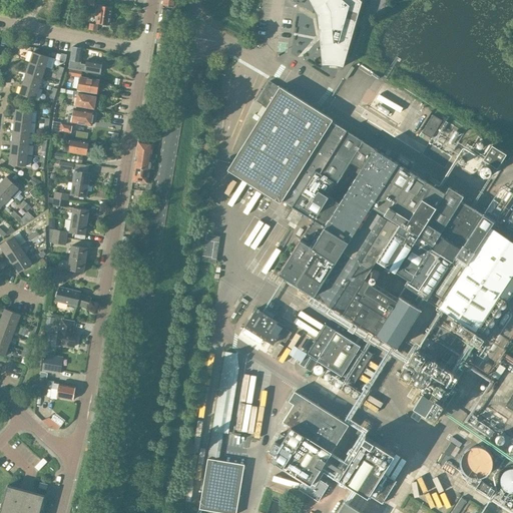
[(174,0),(163,0),(163,5),(162,14),(171,16),(172,11),(174,12),(174,7),(173,7),(174,0)]
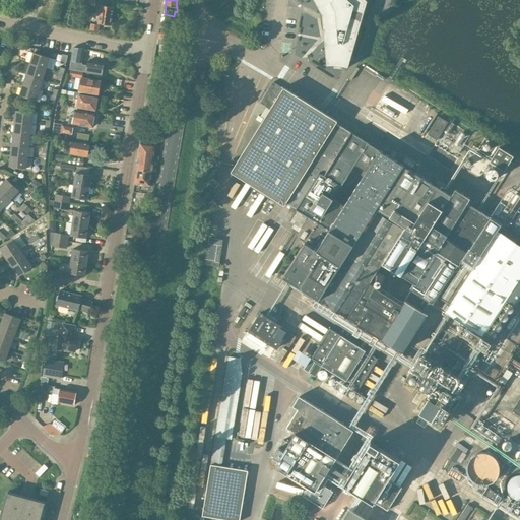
[(314,0),(322,13),(326,65),(331,65),(335,65),(339,66),(344,66),(348,67),(368,1),(366,0),(314,0)]
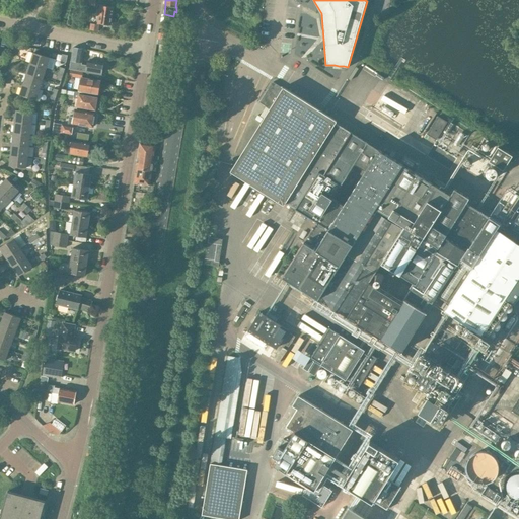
[(109,24),(113,8),(102,6),(102,5),(97,4),(96,9),(100,10),(98,23),(109,24)]
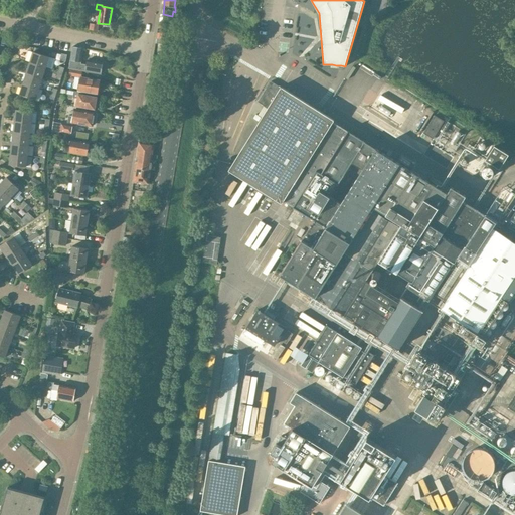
[(52,69),(55,59),(33,51),(29,61),(45,66),(52,69)]
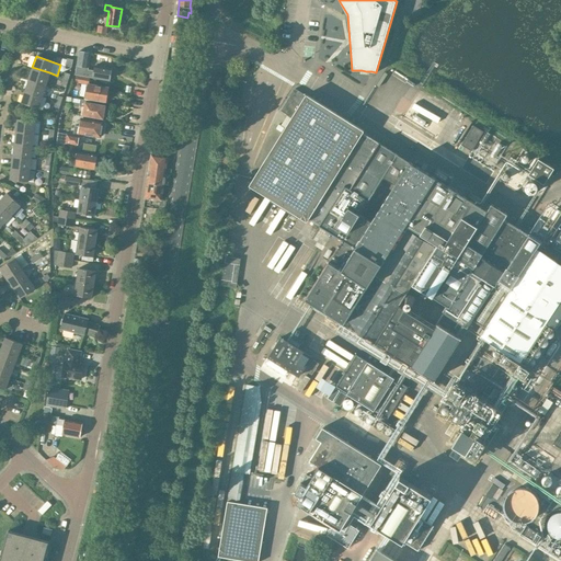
[(112,68),(95,66),(94,71),(80,68),(79,76),(110,80),(112,68)]
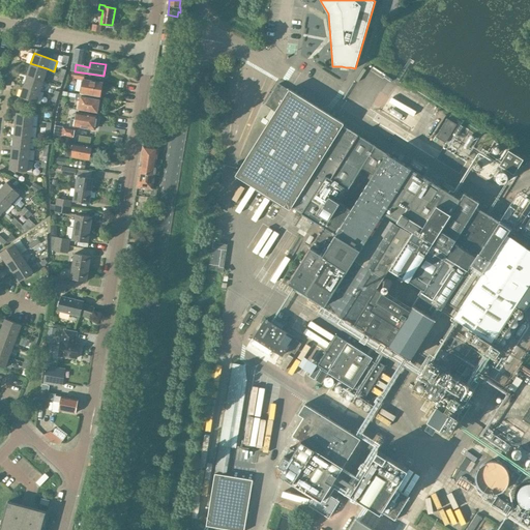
[(43,80),(47,68),(30,63),(27,75),(43,80)]
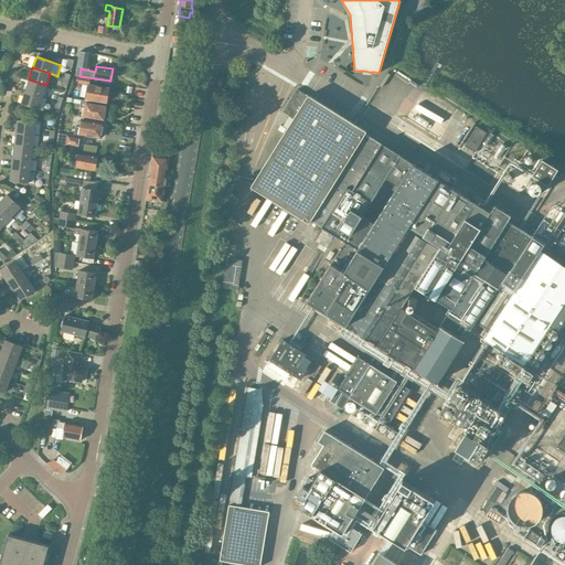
[(91,78),(76,76),(75,83),(89,85),(91,78)]
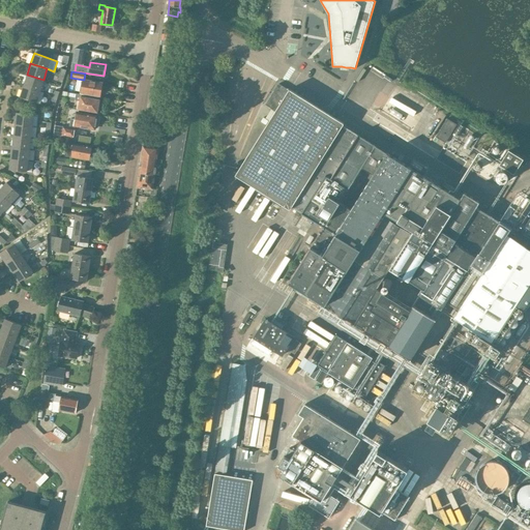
[(39,91),(43,80),(27,75),(23,86),(39,91)]
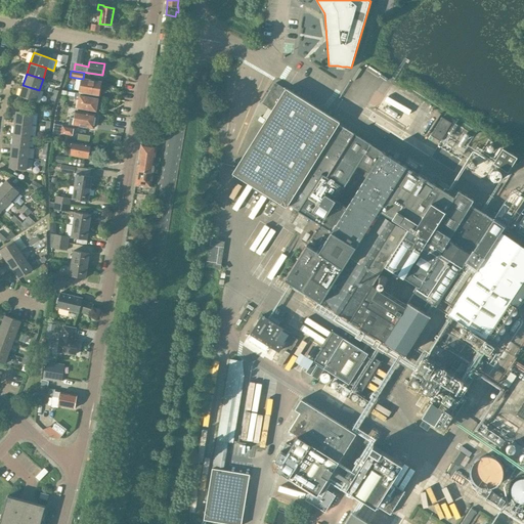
[(100,82),(83,79),(81,91),(98,94),(100,82)]
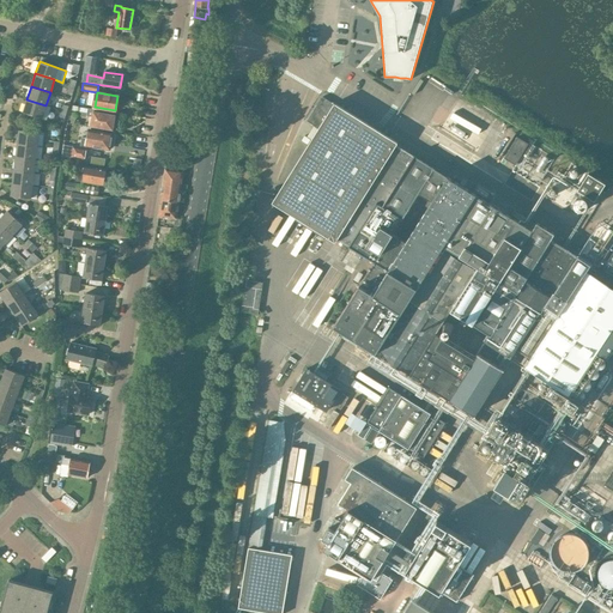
[(398,143),(345,109),(335,103),(334,104),(322,97),(321,97),(307,121),(319,129),(272,201),(272,202),(273,202),(334,242),(335,242),(337,240),(374,262),(333,327),(376,353),(376,354),(474,416),(503,369),(478,353),(474,358),(435,333),(450,309),(490,334),(485,341),(510,357),(516,349),(529,358),(523,366),(580,404),(608,359),(607,358),(612,347),(612,289),(586,272),(592,265),(560,244),(563,242),(553,236),(554,234),(536,223),(532,230),(396,144),(398,144),(398,143)]
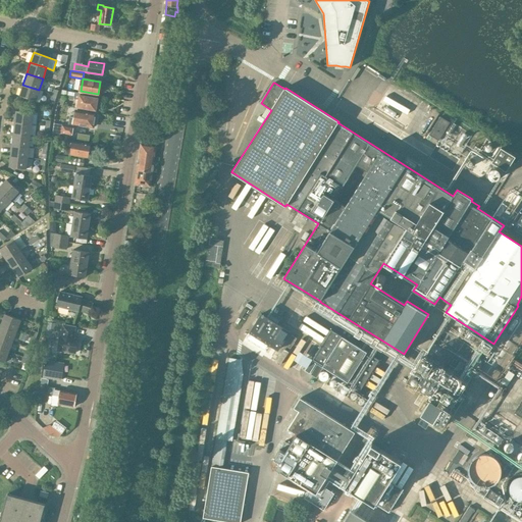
[(36,100),(39,90),(22,85),(19,95),(36,100)]
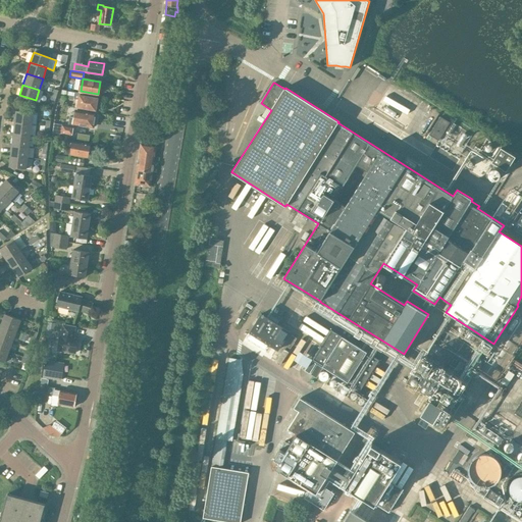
[(98,98),(80,95),(81,93),(75,92),(74,99),(79,99),(77,107),(96,110),(98,98)]
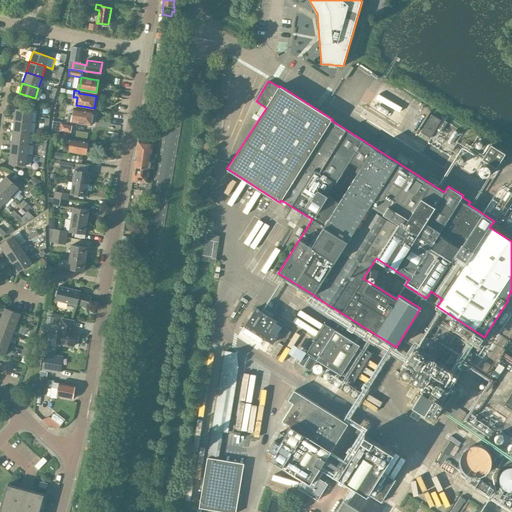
[(16,108),(15,119),(31,121),(33,110),(16,108)]
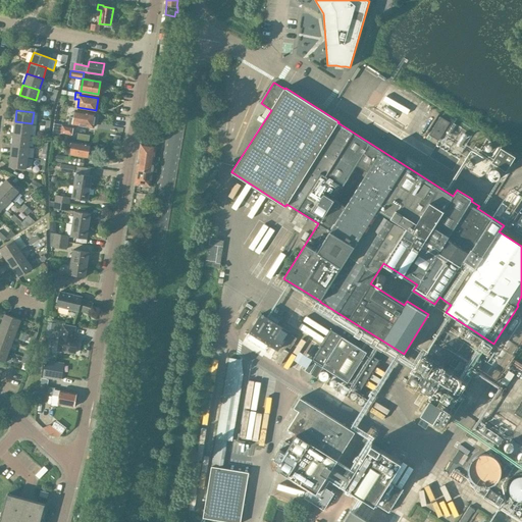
[(95,114),(75,110),(74,117),(69,116),(68,125),(62,124),(60,133),(72,135),(74,123),(93,126),(95,114)]
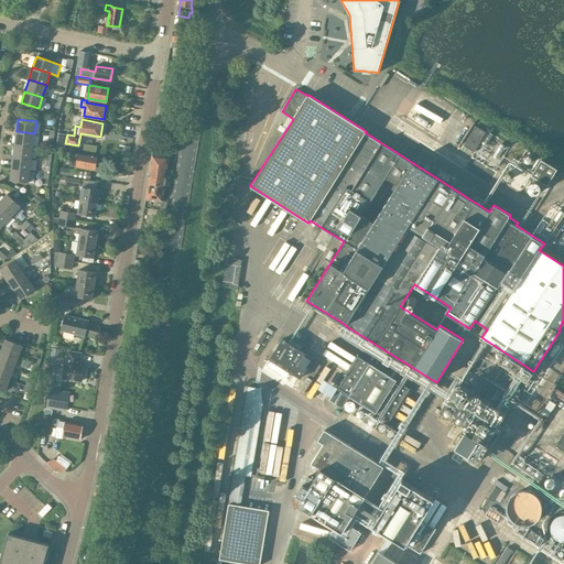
[(474,152),(486,133),(475,127),(463,145),(474,152)]
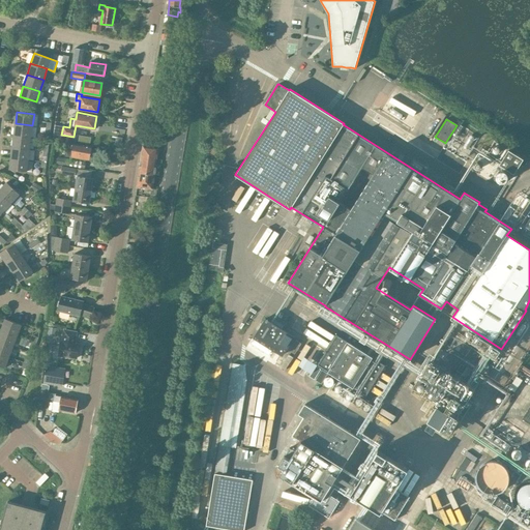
[(31,138),(32,125),(16,123),(13,136),(31,138)]
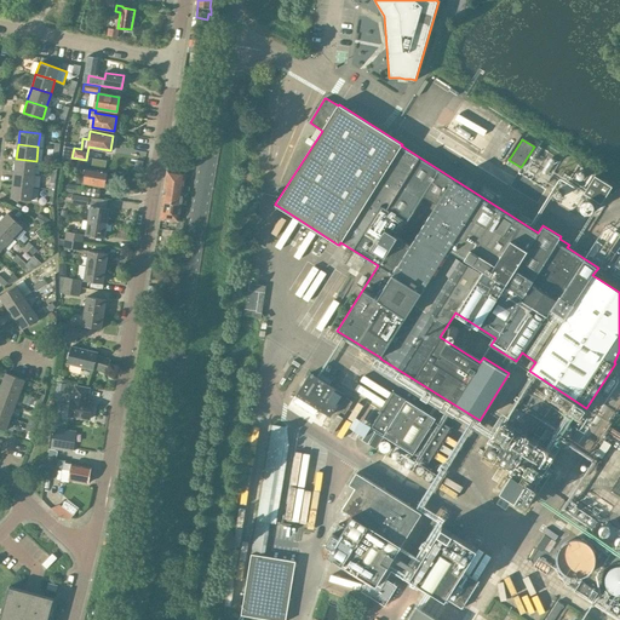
[(34,174),(36,161),(16,159),(15,172),(34,174)]
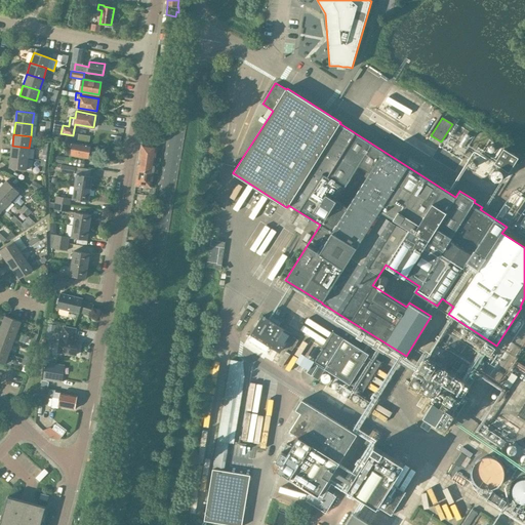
[(90,145),(73,142),(71,155),(88,158),(90,145)]
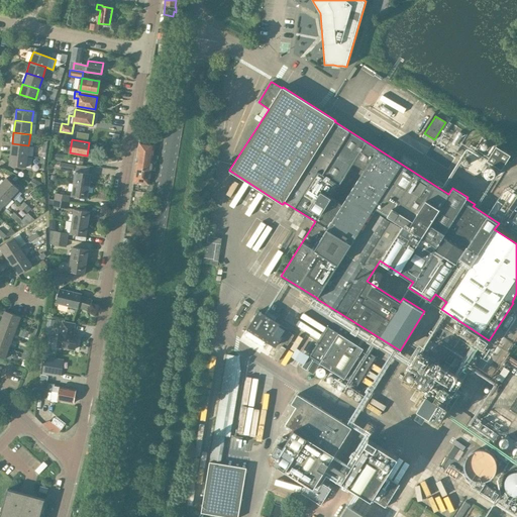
[(154,143),(149,143),(139,141),(137,156),(158,159),(158,156),(152,154),(154,143)]
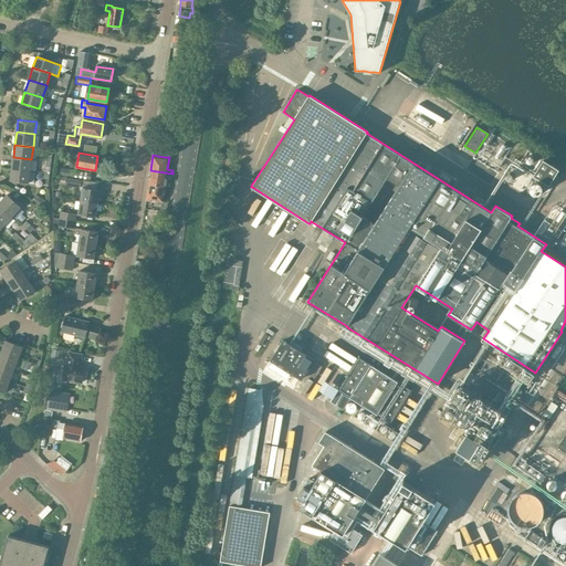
[(30,171),(31,159),(13,157),(11,169),(30,171)]
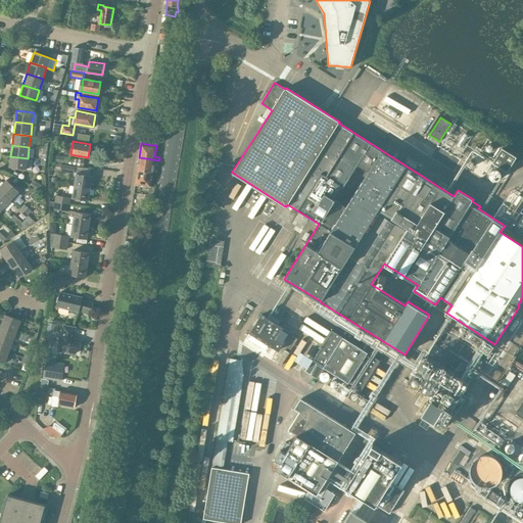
[(492,162),(507,172),(516,157),(502,148),(492,162)]
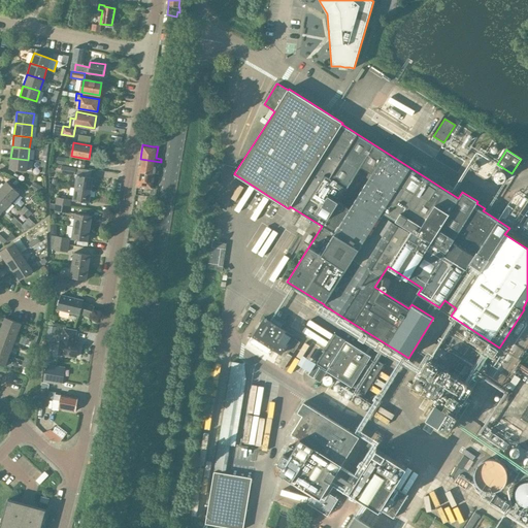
[(33,161),(28,160),(10,158),(9,168),(32,171),(33,161)]
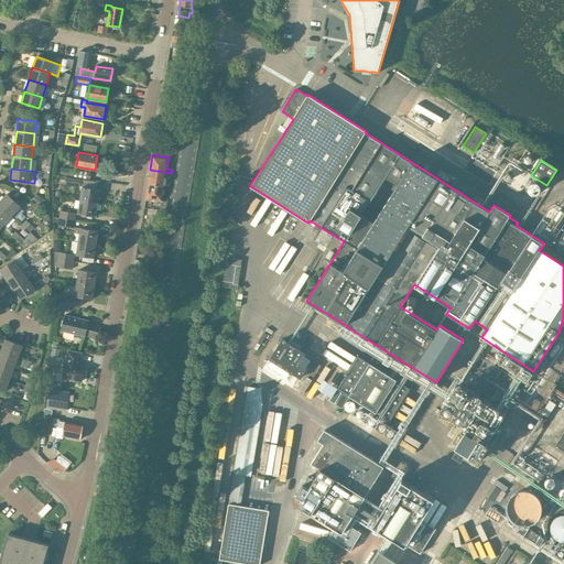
[(61,169),(60,175),(89,180),(90,173),(61,169)]
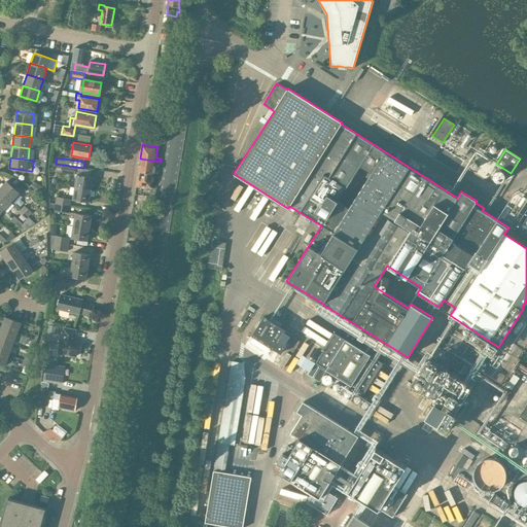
[(154,164),(161,165),(161,162),(140,159),(138,172),(153,174),(154,164)]
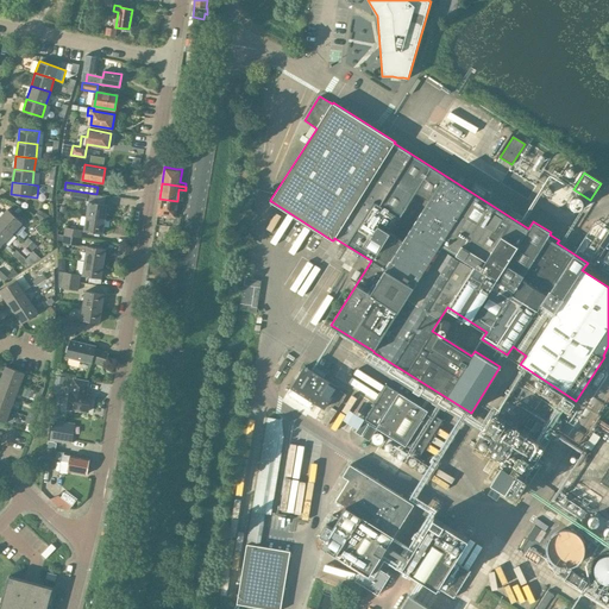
[(88,194),(71,192),(70,200),(87,202),(88,194)]
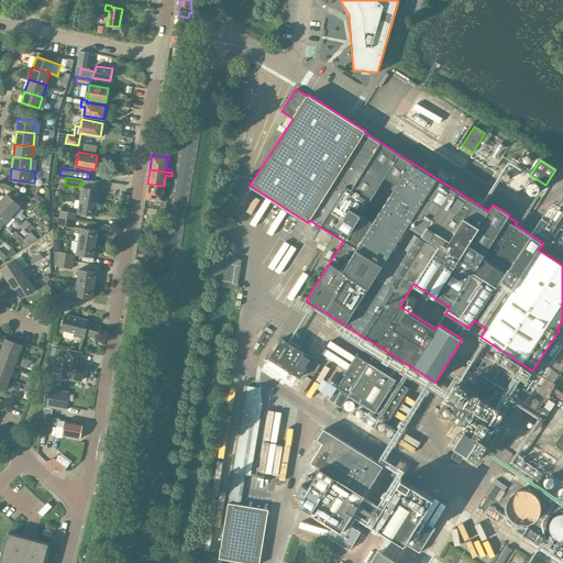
[(162,200),(164,186),(147,184),(144,208),(159,210),(162,200)]
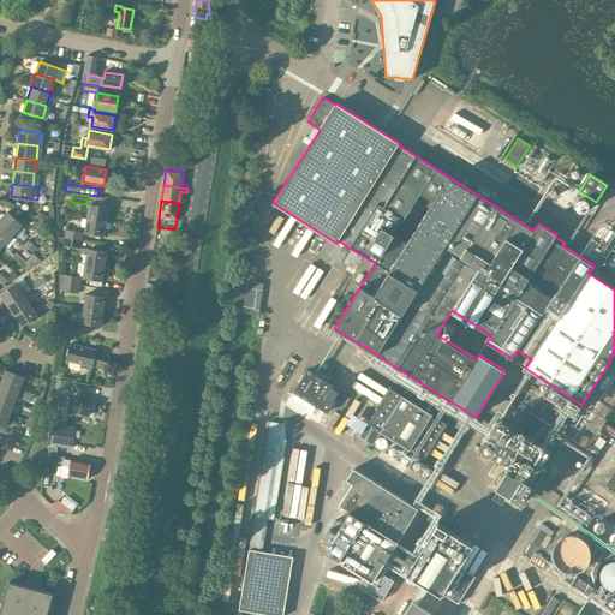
[(108,208),(90,204),(88,219),(106,222),(108,208)]
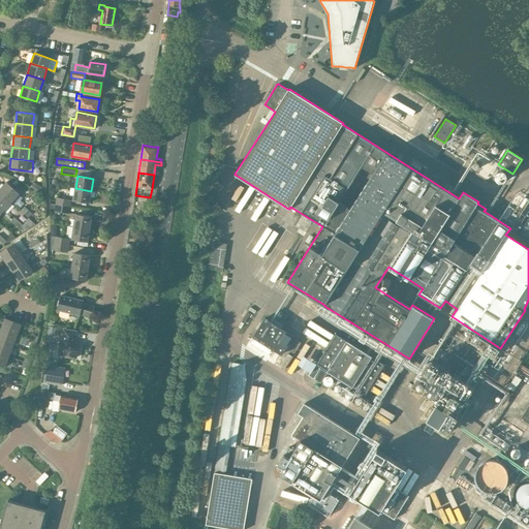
[(20,193),(6,182),(0,188),(0,189),(12,201),(20,193)]
